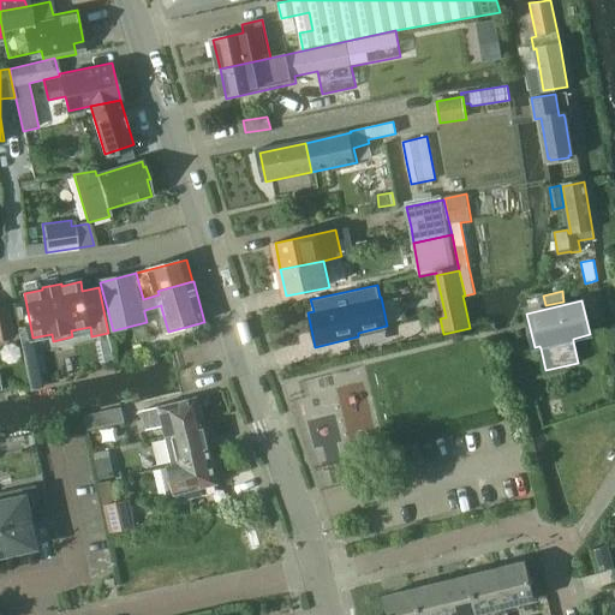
[(0,339),(13,338),(6,306),(0,306),(0,339)]
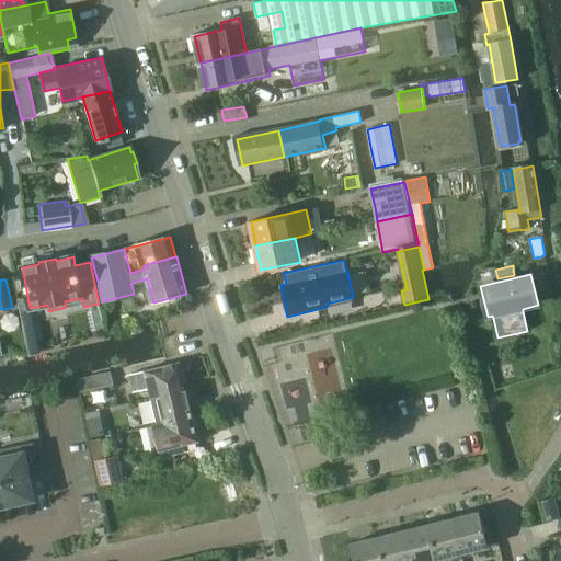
[(35,324),(23,327),(29,355),(30,356),(41,354),(41,352),(35,324)]
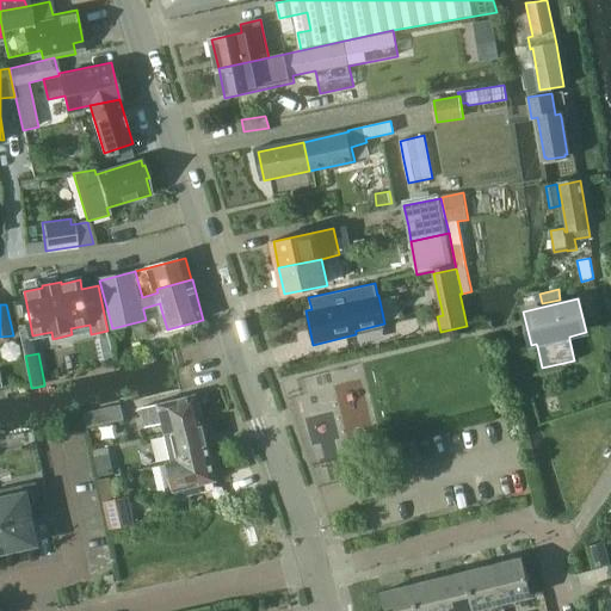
[(165,423),(167,433),(203,424),(196,395),(143,408),(148,426),(165,423)]
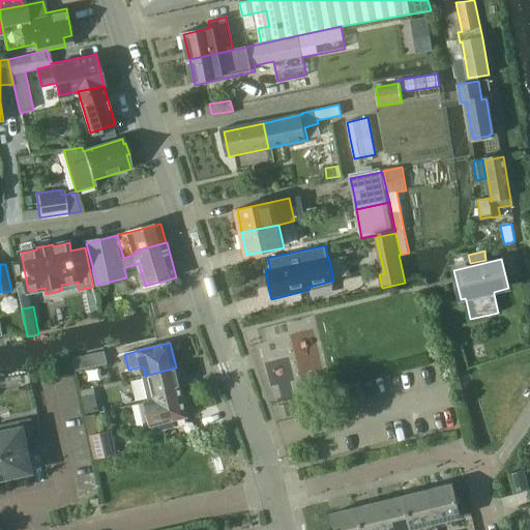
[(107,364),(104,352),(71,360),(76,372),(107,364)]
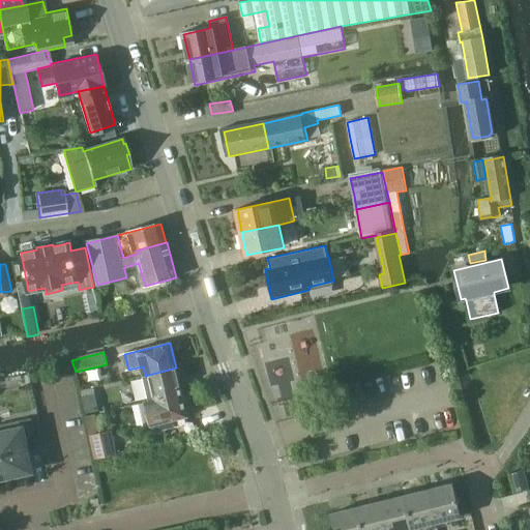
[(145,376),(150,398),(155,396),(164,395),(162,390),(181,385),(176,367),(145,376)]
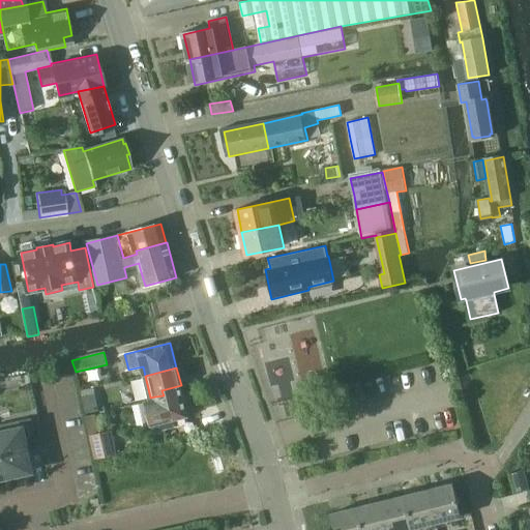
[(175,419),(188,416),(181,385),(162,390),(164,395),(155,396),(150,398),(151,400),(147,401),(155,432),(177,427),(175,419)]
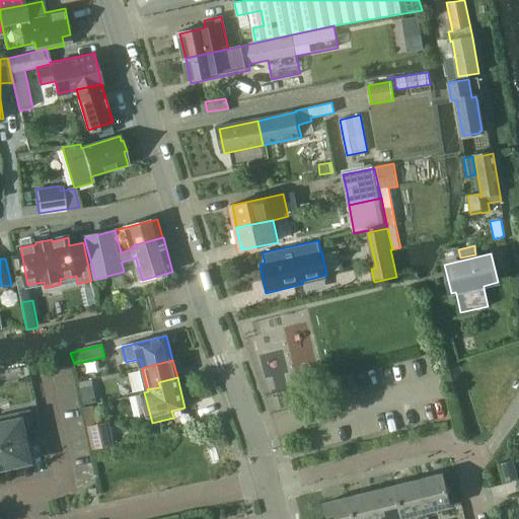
[(92,379),(80,382),(81,387),(85,404),(97,401),(92,379)]
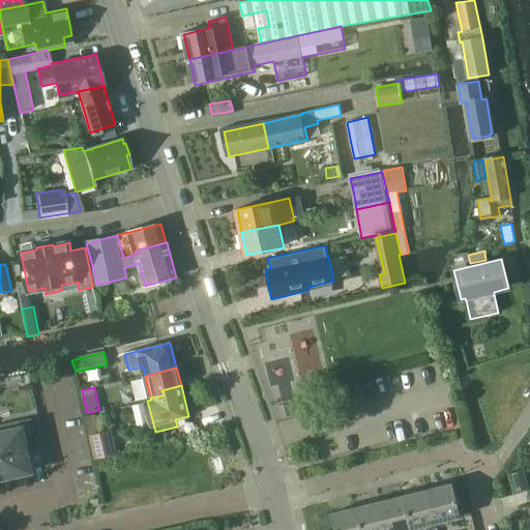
[(20,420),(0,424),(0,457),(4,477),(11,476),(12,479),(27,476),(26,472),(31,471),(26,450),(37,448),(31,418),(20,420)]
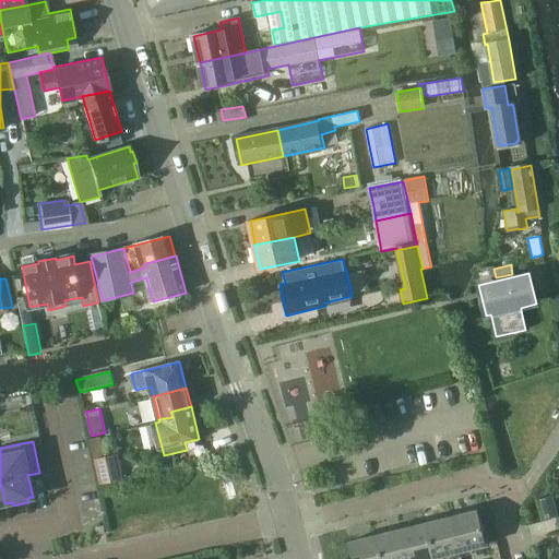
[(117,453),(95,459),(100,484),(122,479),(117,453)]
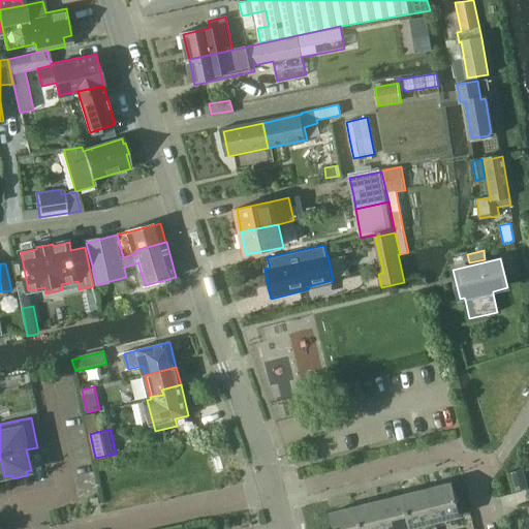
[(523,469),(510,472),(516,491),(528,488),(523,469)]
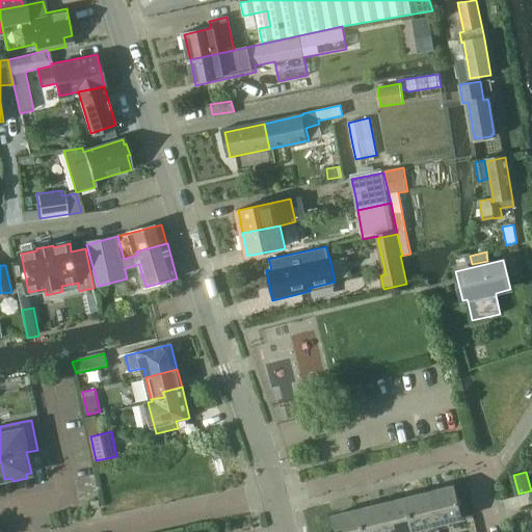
[(455,484),(430,490),(441,529),(451,526),(450,522),(463,517),(455,484)]
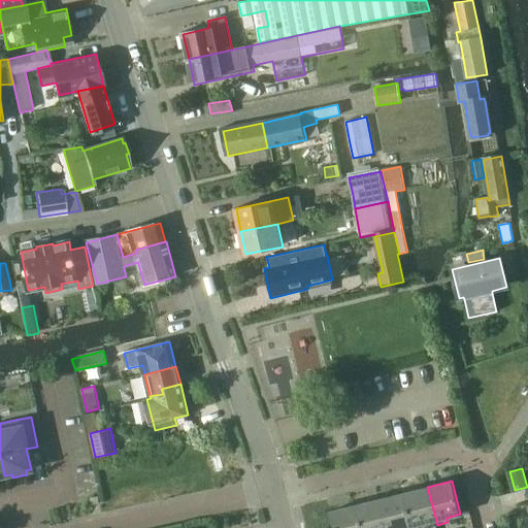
[(427,487),(403,494),(413,527),(426,523),(427,527),(437,525),(427,487)]
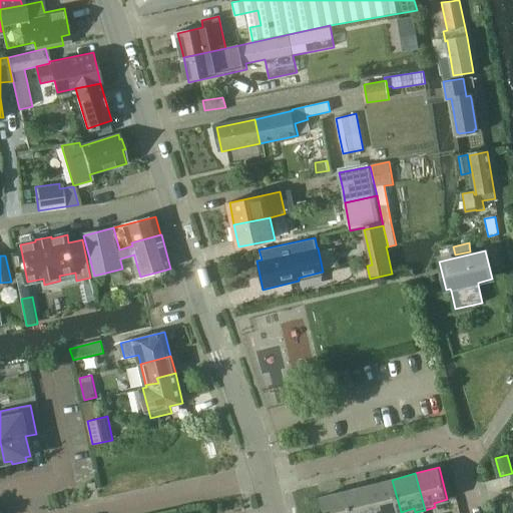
[(395,512),(401,512),(392,480),(369,486),(376,512),(395,512)]
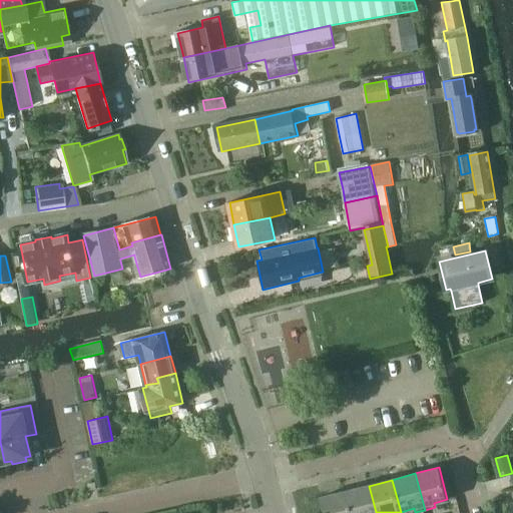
[(376,512),(369,486),(346,492),(351,512),(376,512)]
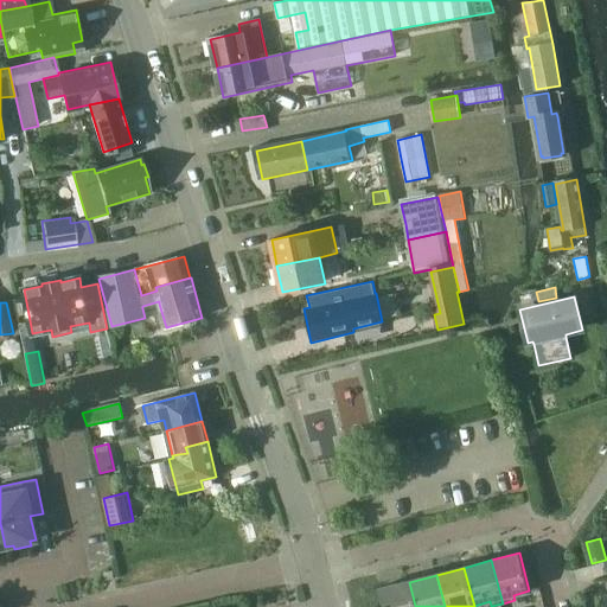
[(415,606),(409,582),(381,589),(384,606),(415,606)]
